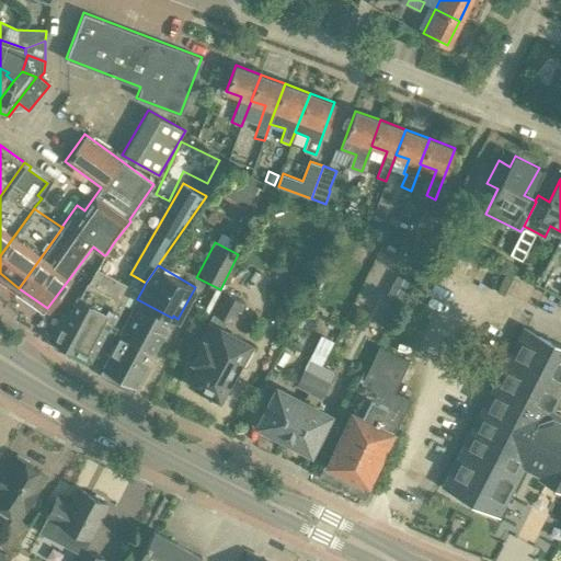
[(142,289),(146,283),(133,275),(127,285),(98,270),(89,284),(88,283),(80,298),(78,297),(63,324),(58,322),(49,338),(90,359),(106,330),(107,330),(123,302),(133,308),(137,299),(142,289)]
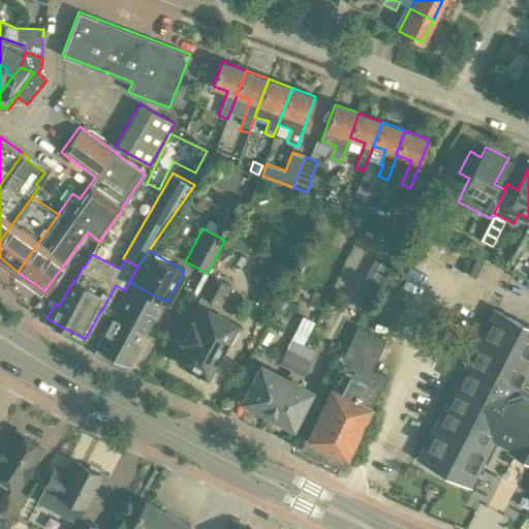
[(376,286),(386,266),(374,258),(363,280),(376,286)]
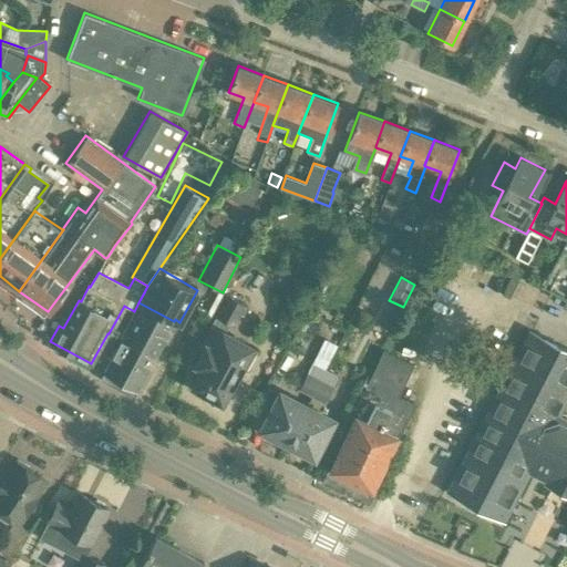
[(241,313),(246,306),(228,297),(203,344),(205,346),(195,364),(203,369),(194,385),(205,392),(205,400),(214,404),(219,400),(222,401),(241,363),(247,367),(256,350),(222,331),(227,322),(232,325),(238,312),(241,313)]
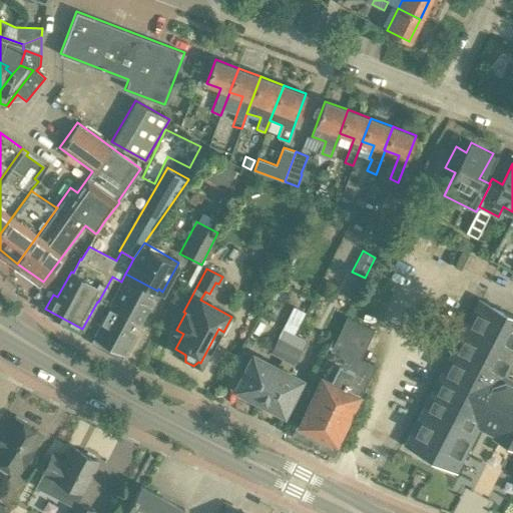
[(124,351),(157,291),(125,274),(121,282),(110,303),(111,304),(95,335),(94,337),(95,337),(93,340),(106,347),(107,344),(121,352),(122,350),(124,351)]
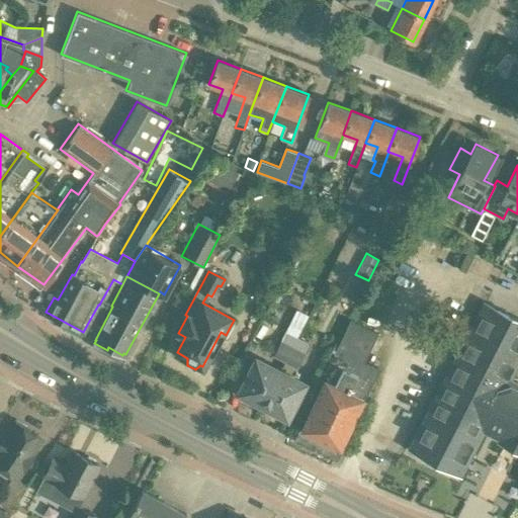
[(517,395),(504,389),(517,360),(517,321),(484,304),(461,348),(463,349),(448,379),(446,378),(411,447),(427,455),(424,461),(441,469),(444,464),(461,472),(486,424),(511,438),(509,441),(517,445),(517,395)]
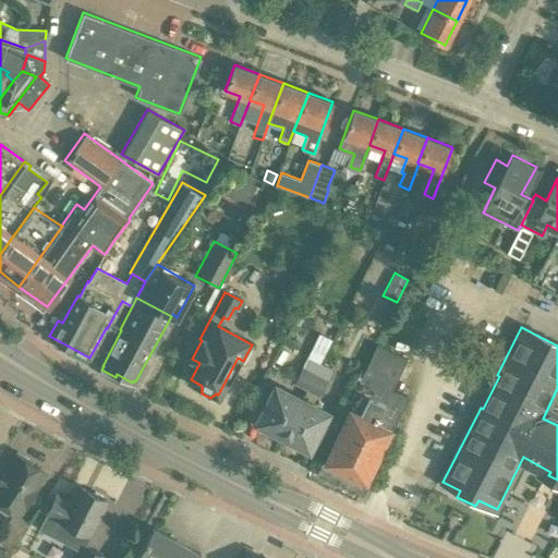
[(392,429),(409,397),(391,388),(405,358),(377,344),(347,409),(350,410),(324,462),(364,481),(390,428),(392,429)]
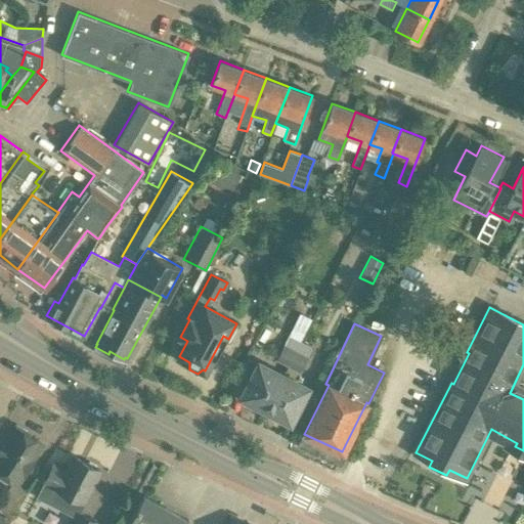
[(288,365),(301,341),(289,335),(276,360),(288,365)]
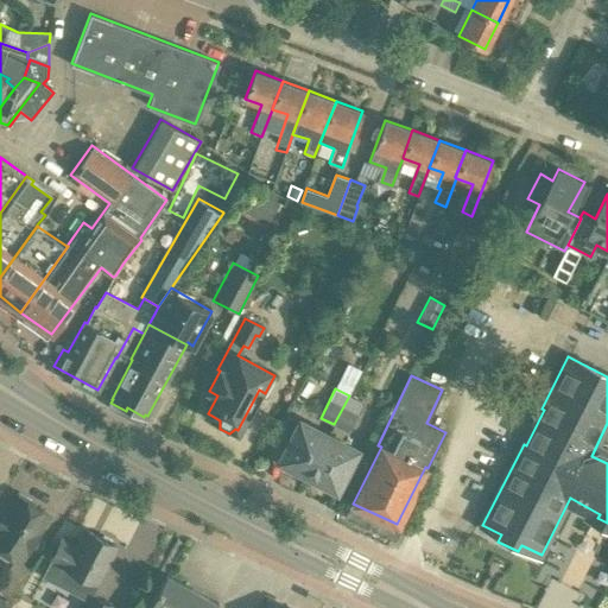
[(348,431),(362,403),(349,396),(334,424),(348,431)]
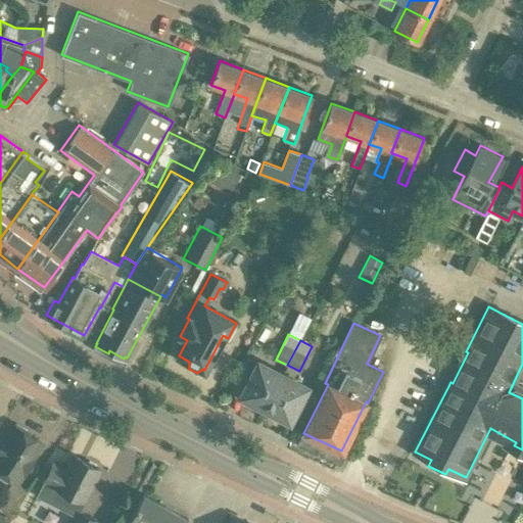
[(266,407),(282,375),(256,362),(249,376),(251,377),(242,395),(260,406),(262,405),(266,407)]
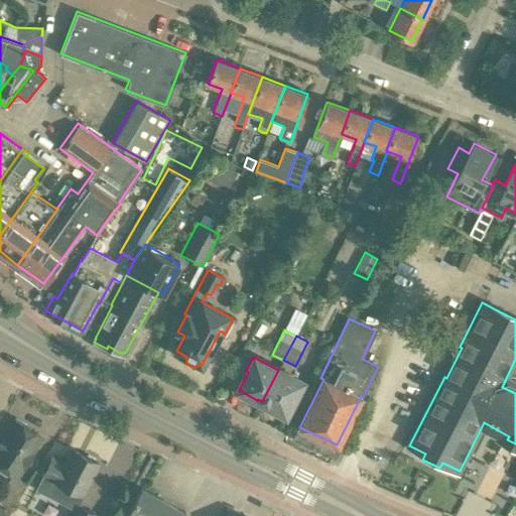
[(296,397),(303,383),(278,370),(262,401),(267,403),(266,405),(285,414),(294,396),(296,397)]
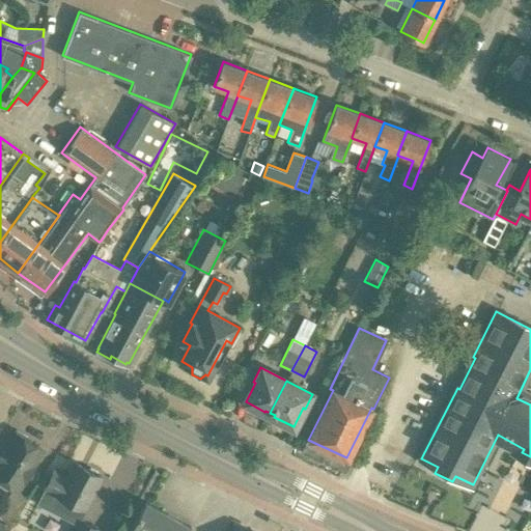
[(0,478),(18,490),(43,449),(27,440),(28,437),(16,428),(0,454),(0,478)]
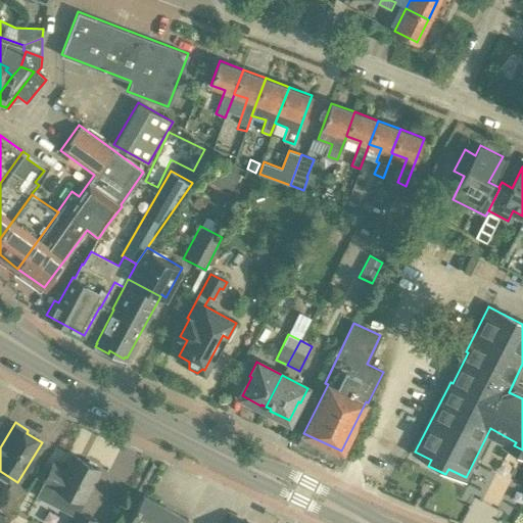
[(91,484),(99,468),(74,455),(65,471),(52,464),(44,480),(85,502),(93,485),(91,484)]
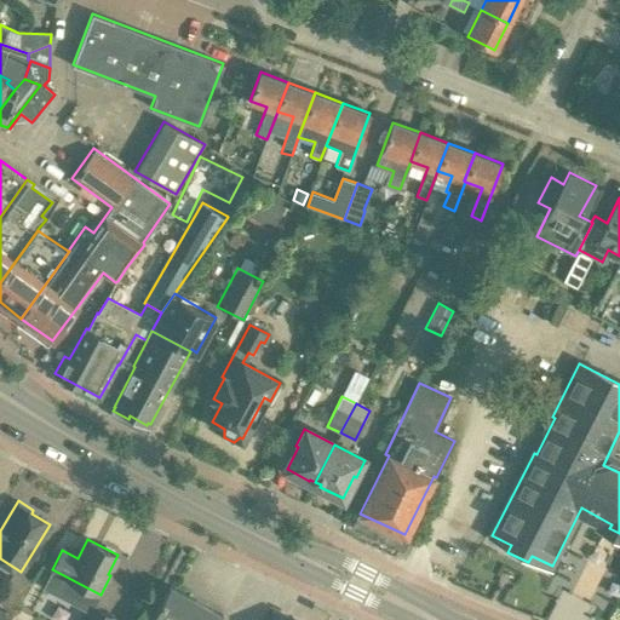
[(0,619),(9,619),(17,609),(15,608),(33,580),(16,569),(0,592),(0,619)]
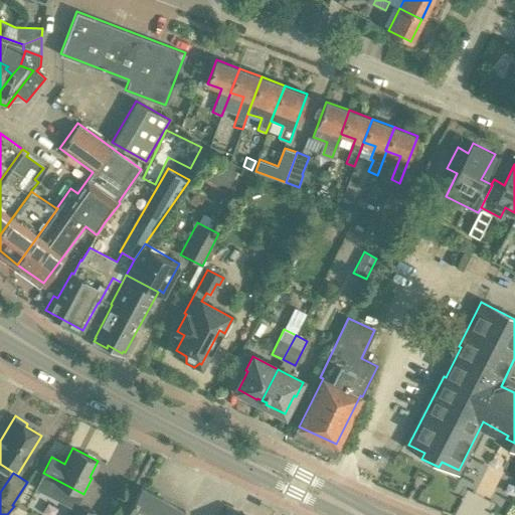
[(182,514),(185,510),(184,510),(183,511),(142,488),(143,487),(142,486),(128,512),(130,513),(130,512),(135,514),(182,514)]
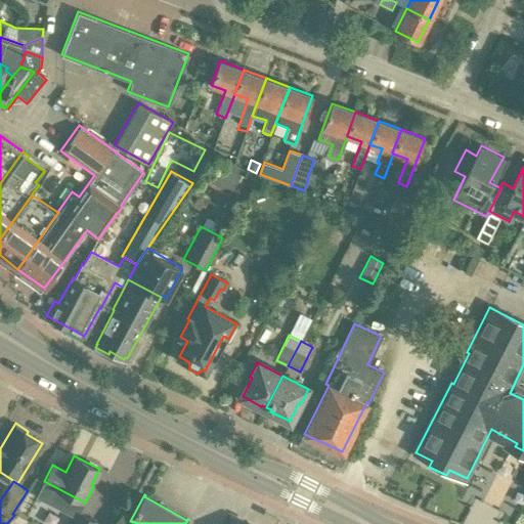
[(95,523),(97,522),(79,513),(73,523),(95,523)]
